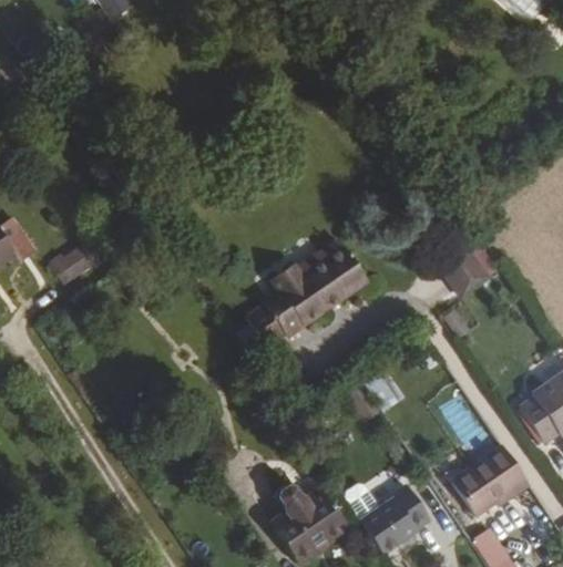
[(7,224),(0,228),(0,261),(8,257),(14,266),(28,256),(7,224)]
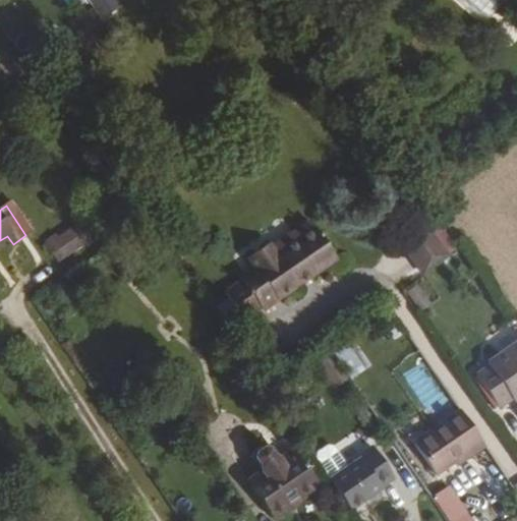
[(397,241),(432,273),(459,243),(424,212),(397,241)]
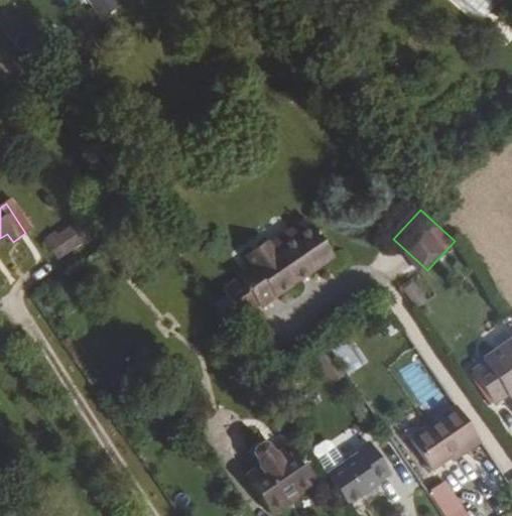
[(260,308),(333,258),(306,219),(288,232),(293,239),(271,254),(267,246),(265,242),(245,256),(253,267),(239,276),(260,308)]
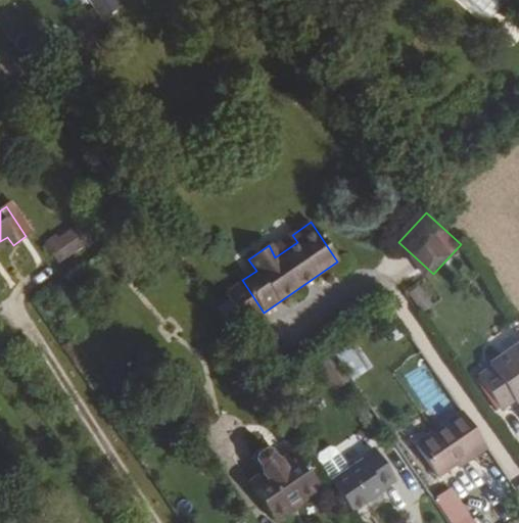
[(275,257),(297,242),(292,235),(271,249),(275,257)]
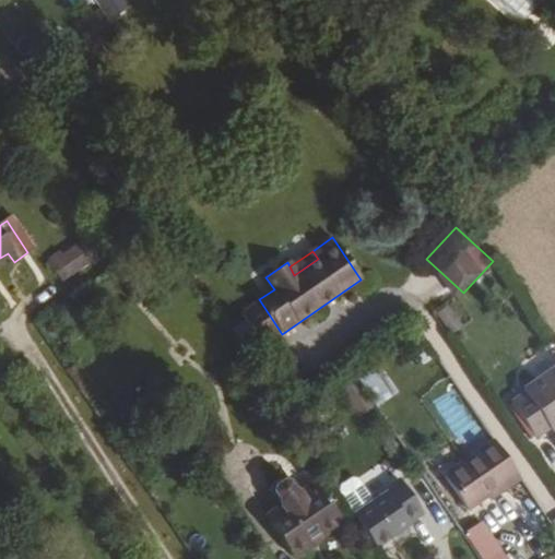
[(90,268),(80,252),(69,258),(80,274),(90,268)]
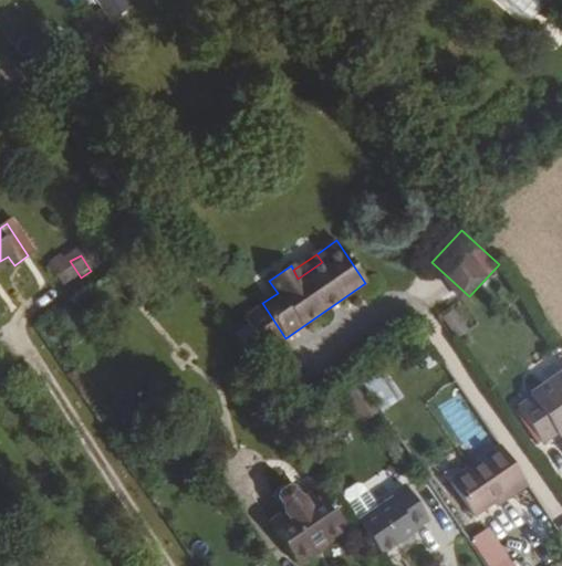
[(59,260),(43,271),(48,276),(62,265),(59,260)]
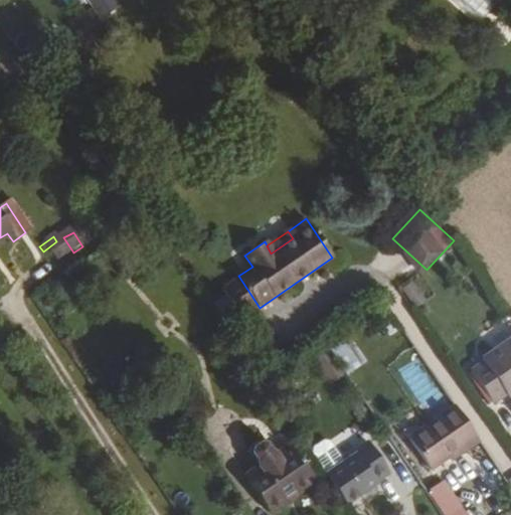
[(73,252),(63,237),(56,241),(43,251),(53,267),(73,252)]
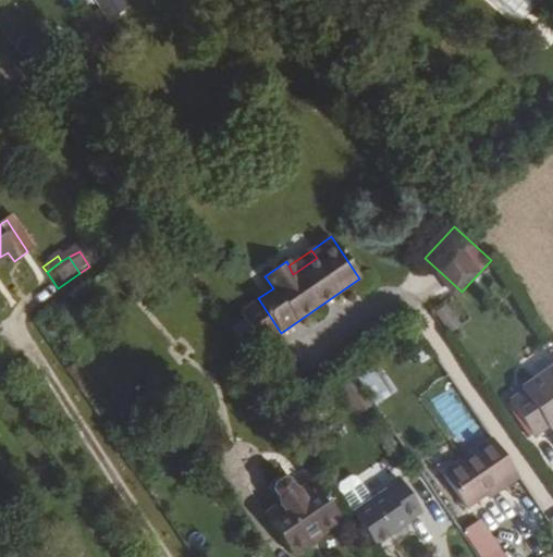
[(451,308),(441,314),(455,335),(464,329),(451,308)]
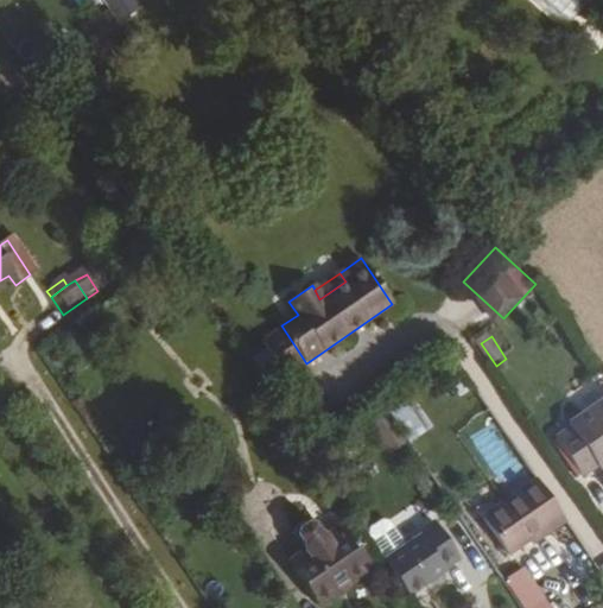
[(389,412),(413,447),(437,430),(414,396),(389,412)]
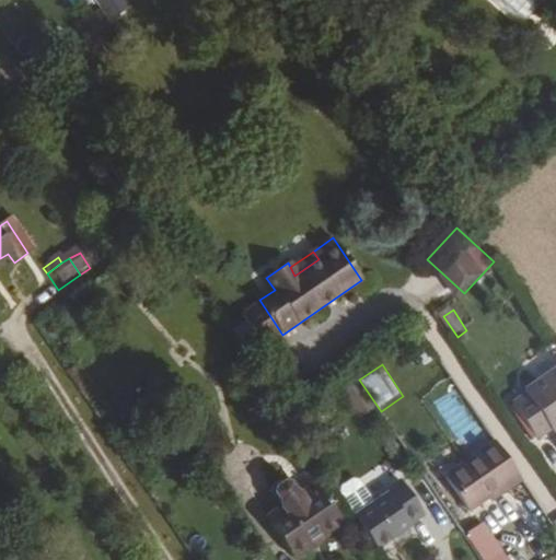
[(555,375),(529,394),(531,397),(518,406),(542,441),(555,432),(555,375)]
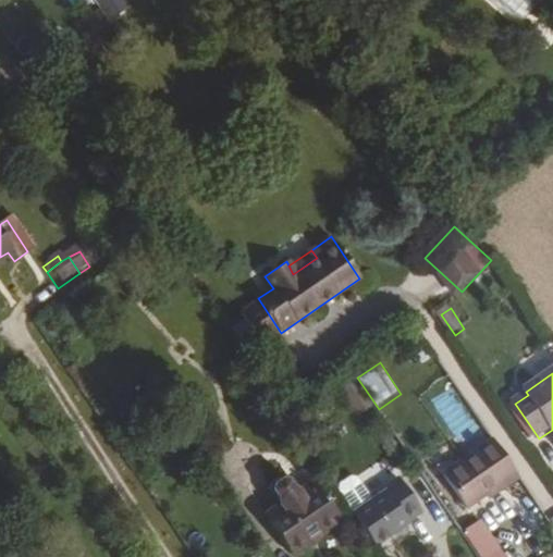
[(515,404),(512,407),(536,441),(539,438),(515,404)]
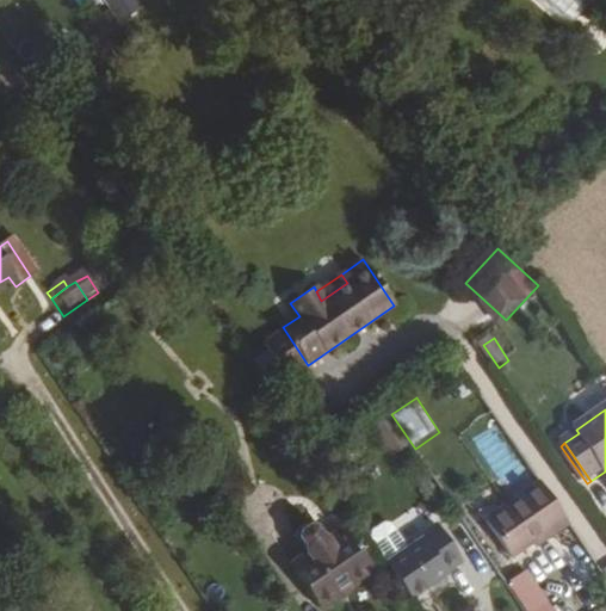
[(554,538),(573,526),(542,482),(487,519),(513,559),(550,535),(554,538)]
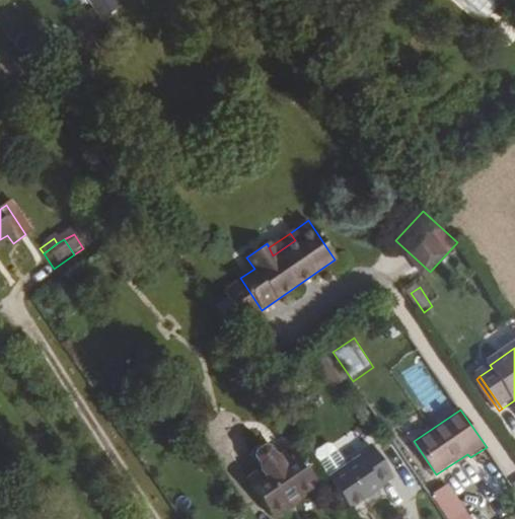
[(379,484),(393,473),(375,445),(330,475),(352,507),(381,487),(379,484)]
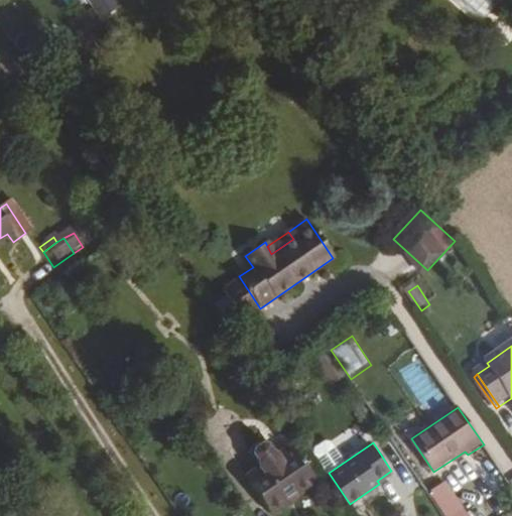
[(247,477),(272,513),(288,502),(283,496),(313,475),(292,444),(247,477)]
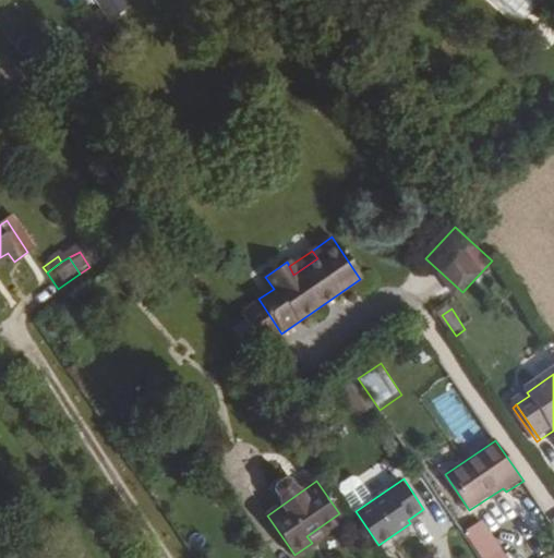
[(306,536),(312,543),(344,521),(339,513),(306,536)]
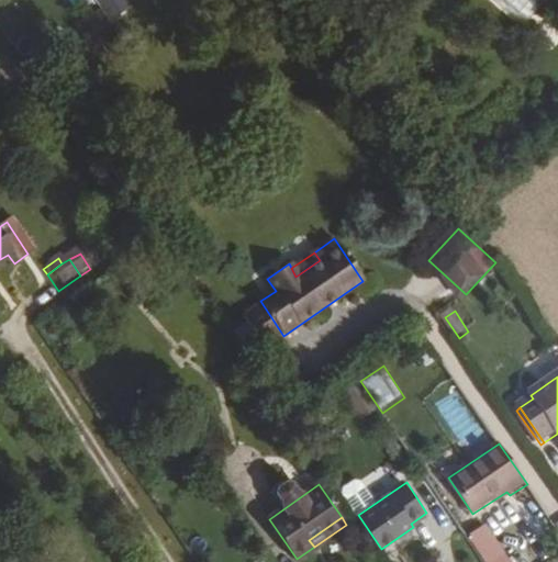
[(488,561),(516,561),(491,523),(470,536),(488,561)]
